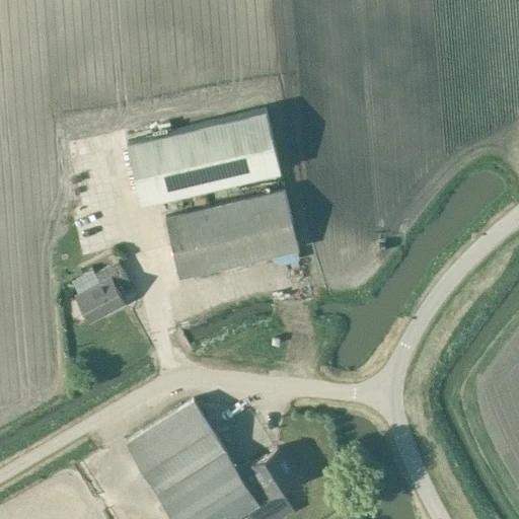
[(268,110),(128,142),(141,208),(283,175),(268,110)]
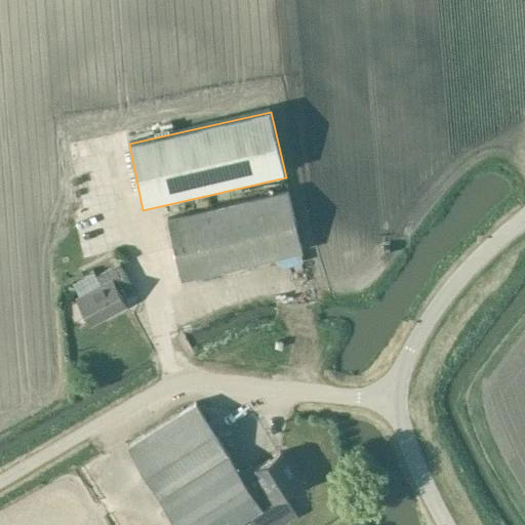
[(301,251),(288,192),(167,219),(180,279),(301,251)]
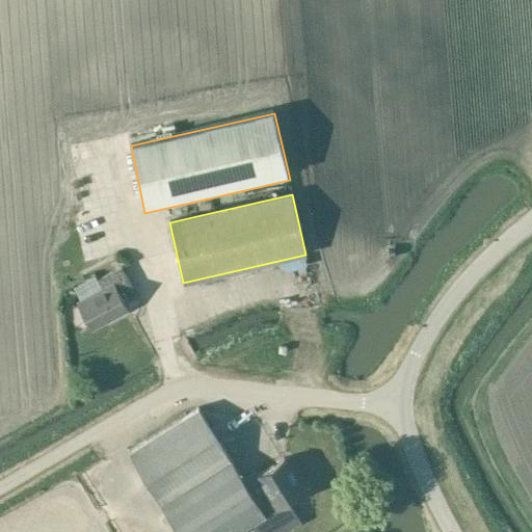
[(69,244),(71,255),(90,250),(87,240),(69,244)]
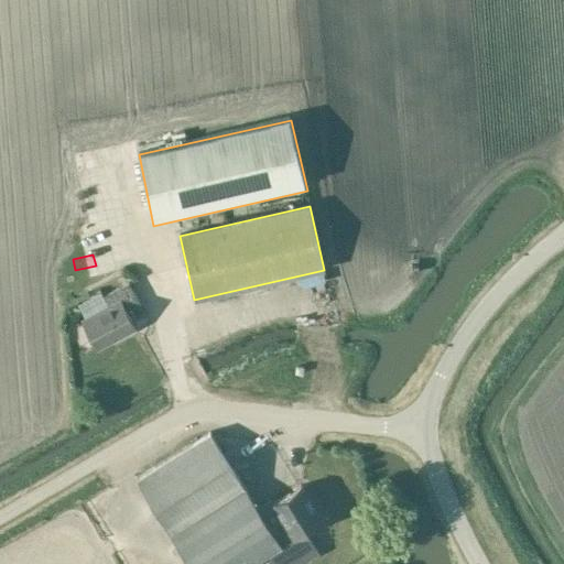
[(134,329),(127,315),(141,307),(128,283),(102,296),(107,306),(82,321),(97,349),(134,329)]
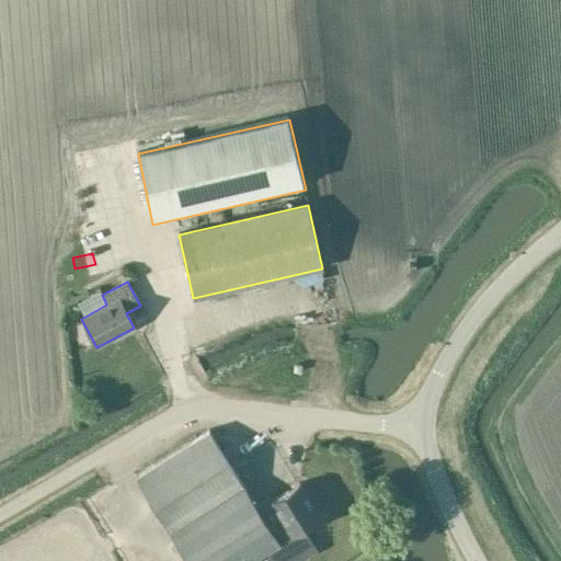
[(320,516),(299,483),(272,501),(268,496),(256,504),(210,431),(136,477),(187,560),(249,560),(279,542),(270,527),(283,519),(293,534),(320,516)]
